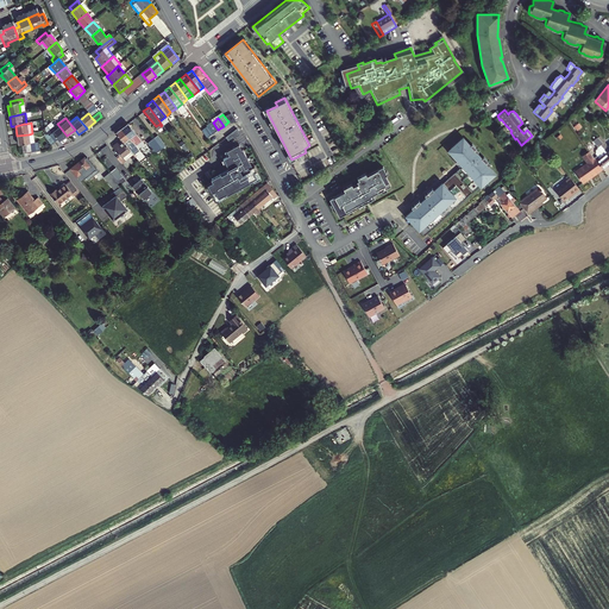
[(129,123),(123,127),(136,145),(142,140),(129,123)]
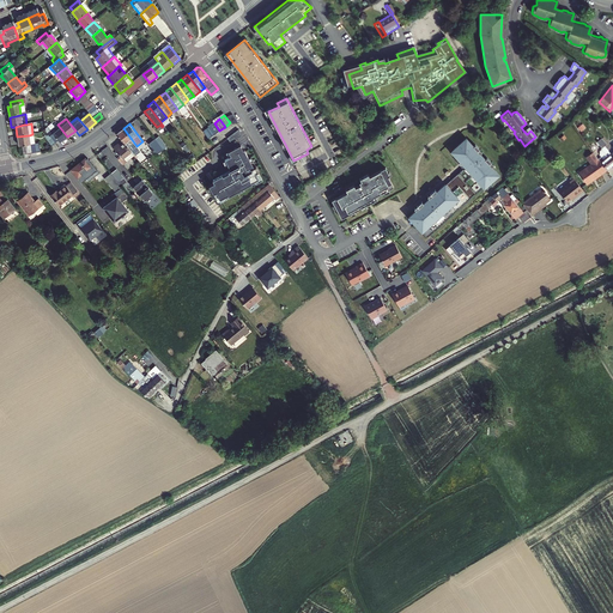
[(214,123),(208,127),(214,134),(219,131),(214,123)]
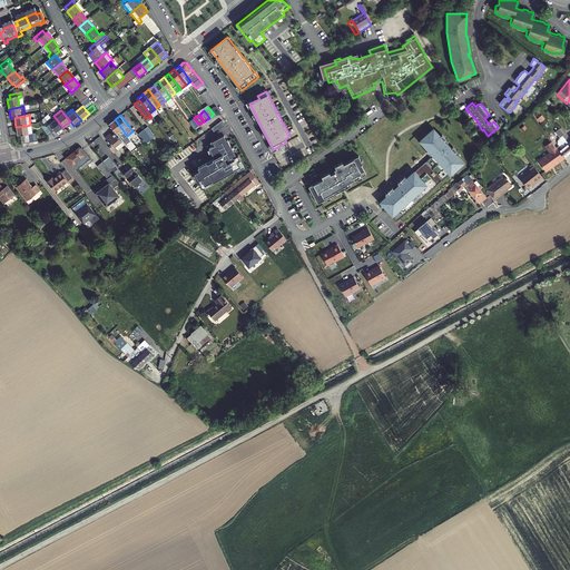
[(49,125),(55,131),(56,133),(62,127),(53,116),(47,123),(49,125)]
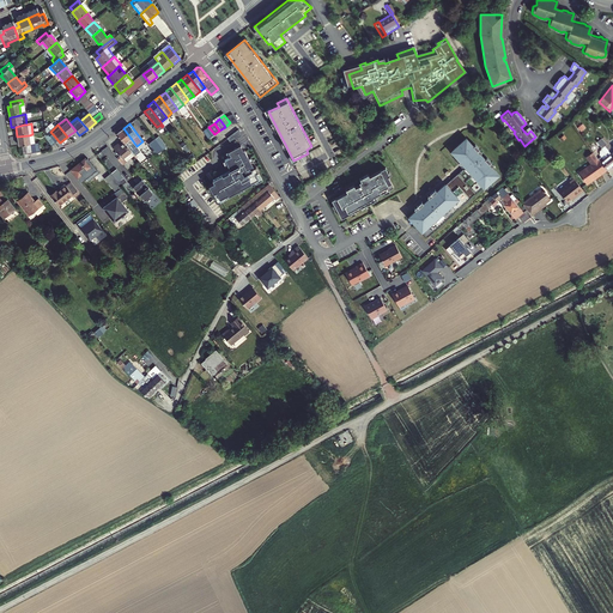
[(214,134),(208,127),(204,131),(210,139),(214,134)]
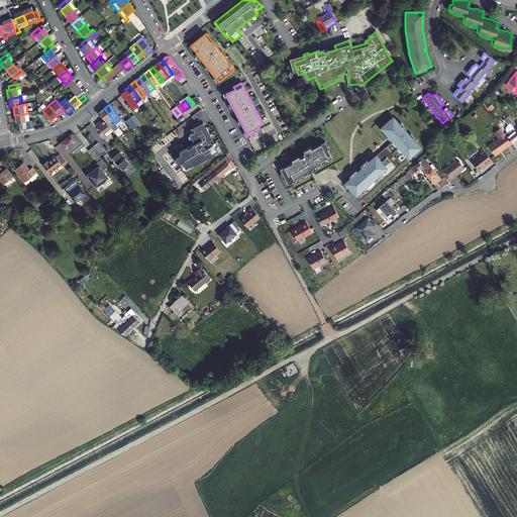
[(98,113),(103,118),(110,127),(112,125),(114,127),(117,125),(115,123),(104,108),(98,113)]
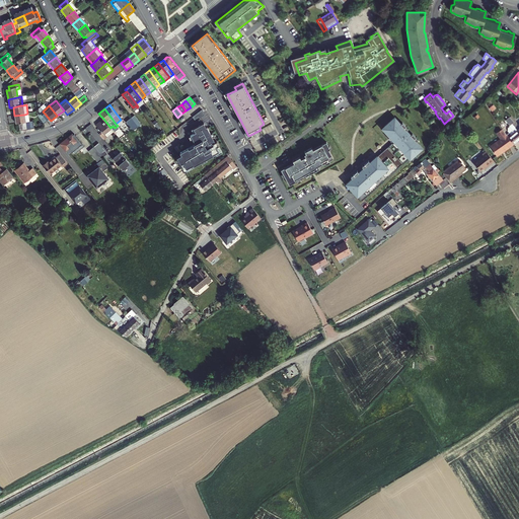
[(203,109),(193,115),(196,120),(206,114),(203,109)]
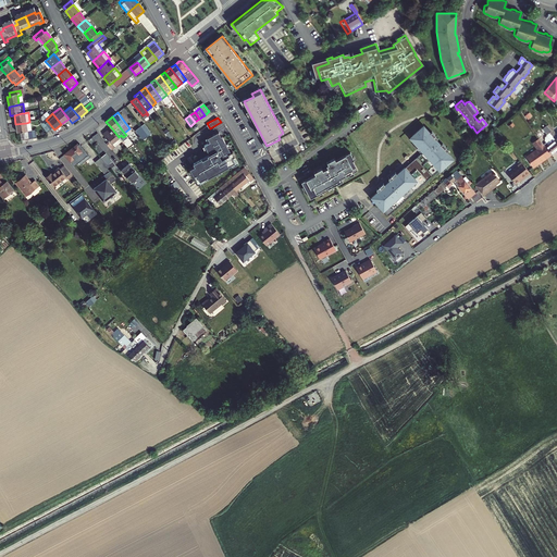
[(26,123),(15,124),(17,135),(21,134),(24,134),(27,133),(26,123)]
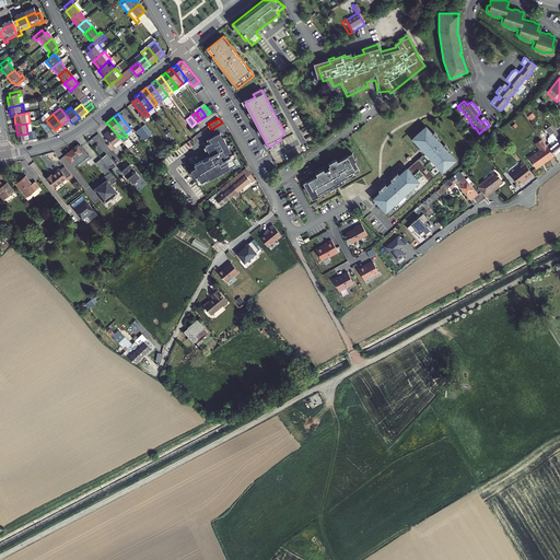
[(144,125),(141,127),(149,137),(152,133),(144,125)]
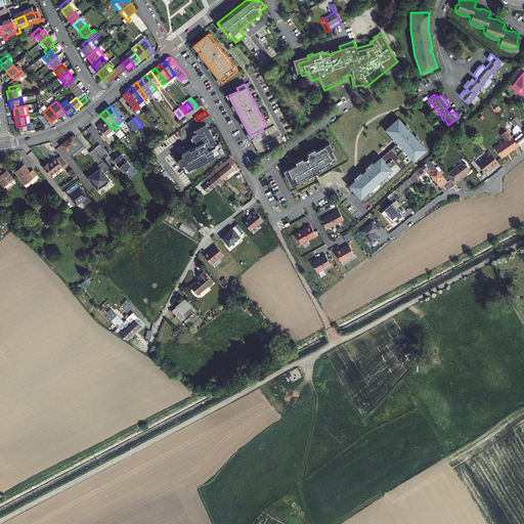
[(134,131),(139,128),(132,119),(127,123),(134,131)]
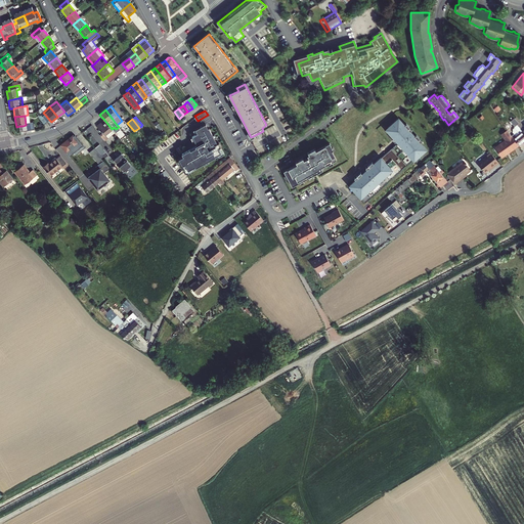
[(348,185),(364,204),(415,160),(416,161),(427,150),(421,143),(419,141),(421,140),(417,136),(415,137),(409,130),(410,129),(406,125),(405,126),(399,119),(387,129),(393,135),(391,136),(394,139),(396,142),(398,143),(381,159),(381,158),(374,164),(372,163),(367,166),(369,168),(348,185)]
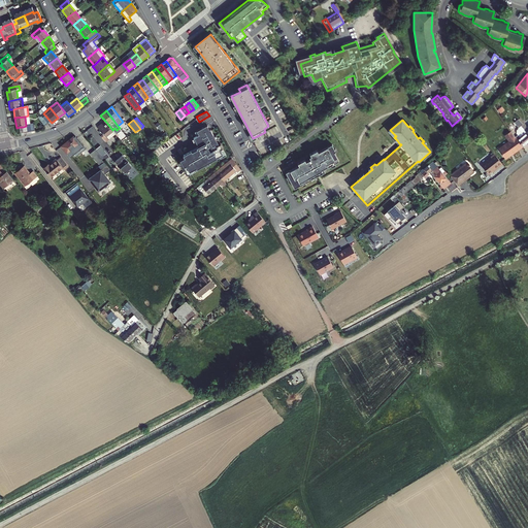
[(527,140),(527,134),(517,120),(513,123),(521,133),(523,134),(517,139),(522,146),(527,140)]
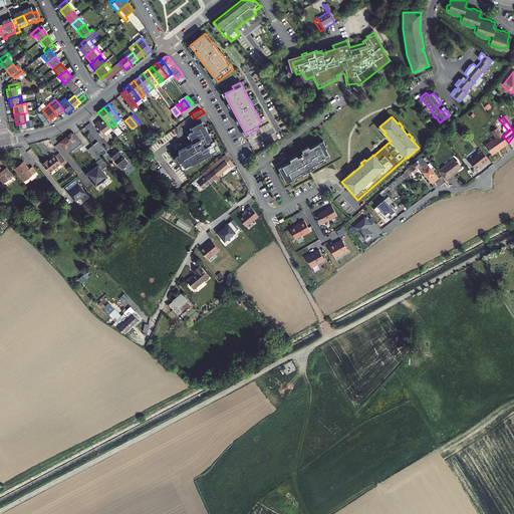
[(513,125),(508,119),(507,120),(503,116),(513,131),(513,125)]
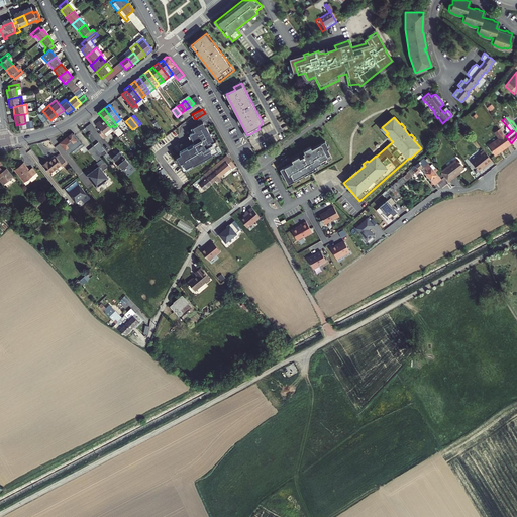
[(112,130),(110,127),(103,118),(96,124),(100,128),(99,129),(100,130),(98,132),(103,138),(106,135),(112,130)]
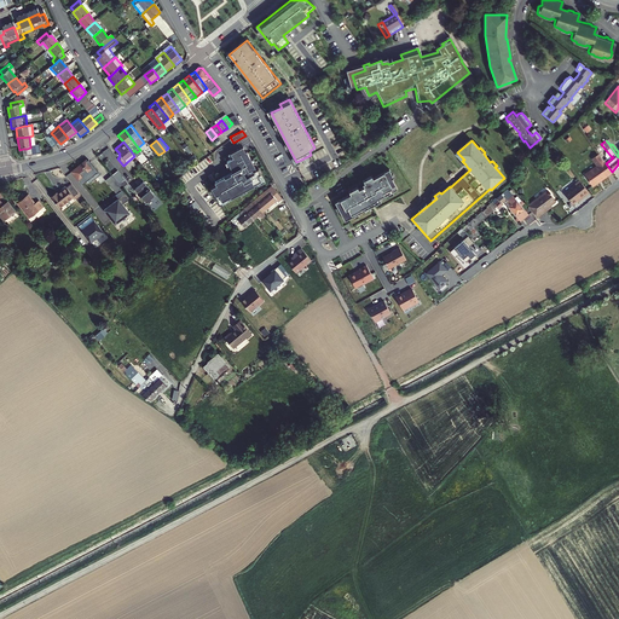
[(219,195),(223,201),(231,197),(232,198),(262,181),(259,175),(261,174),(259,168),(258,169),(247,151),(244,146),(231,154),(233,157),(227,161),(233,172),(231,173),(232,174),(226,178),(225,177),(215,181),(217,184),(212,187),(217,196),(219,195)]
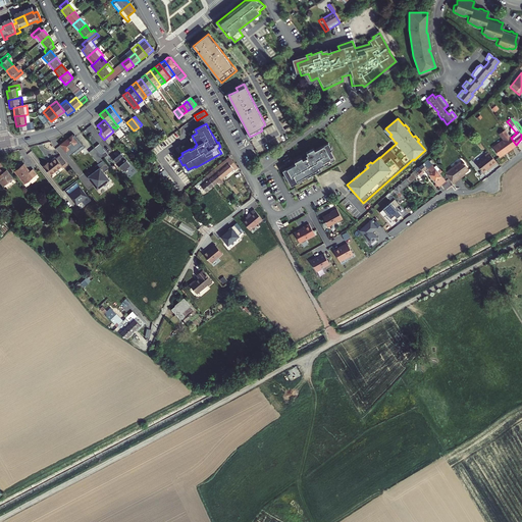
[(516,145),(511,138),(505,129),(499,134),(503,140),(491,148),(499,157),(516,145)]
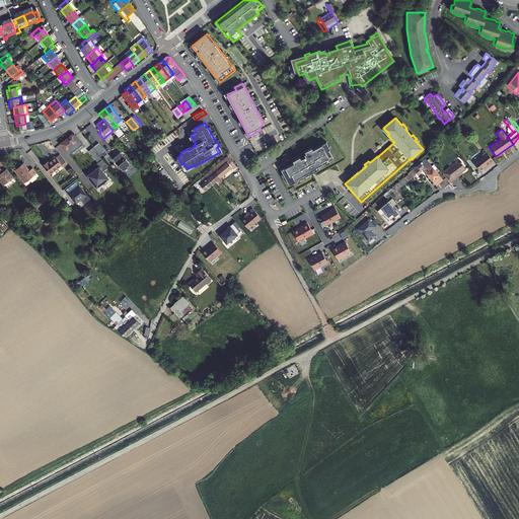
[(66,151),(70,148),(72,151),(79,145),(77,143),(78,142),(72,135),(60,144),(66,151)]
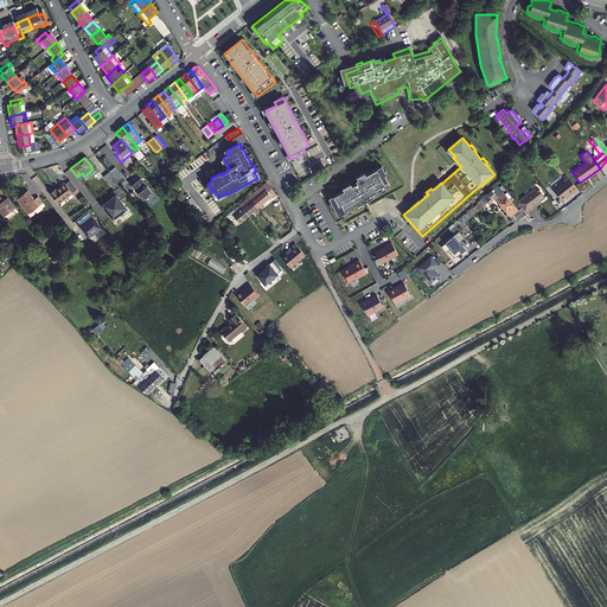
[(110,163),(104,166),(115,179),(121,174),(110,163)]
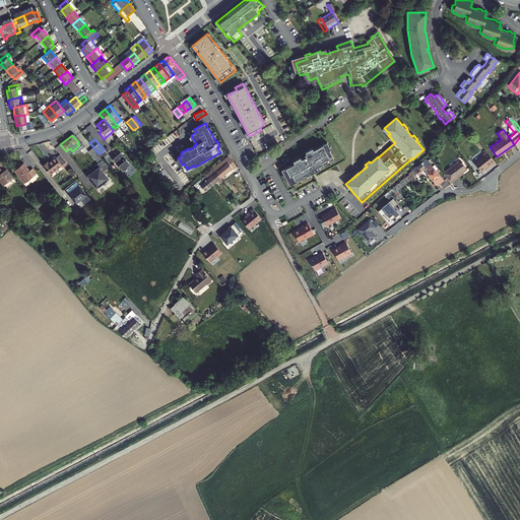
[(84,146),(93,157),(99,153),(89,142),(84,146)]
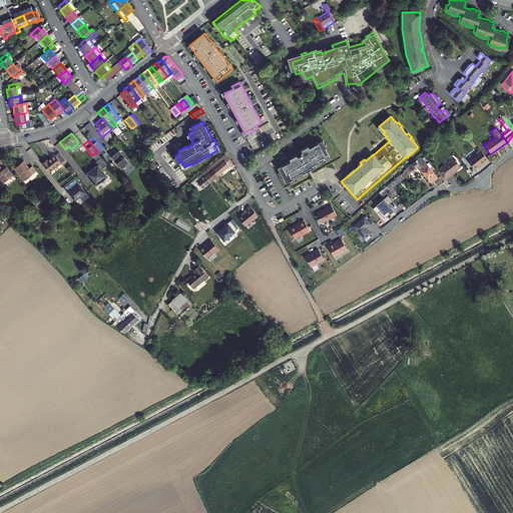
[(292,160),(277,168),(285,184),(302,174),(306,172),(307,171),(306,169),(313,165),(320,161),(324,159),(329,157),(325,150),(323,146),(324,146),(322,141),(309,148),(307,146),(303,149),(304,151),(302,152),(303,154),(297,157),(296,155),(291,158),(292,160)]
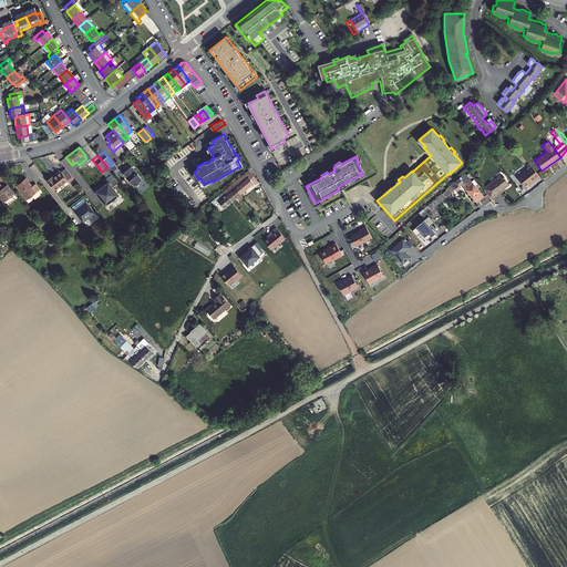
[(189,163),(179,169),(188,182),(192,178),(187,173),(193,168),(189,163)]
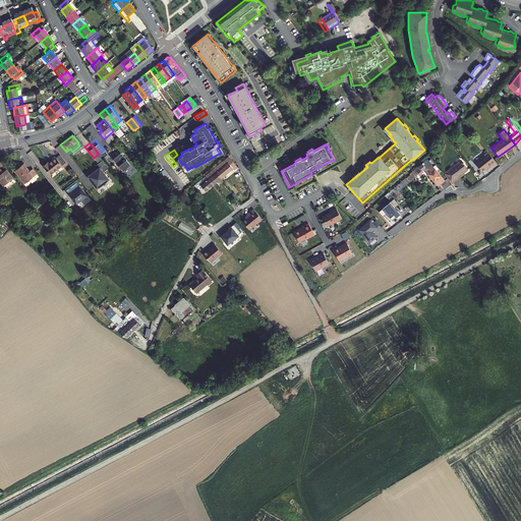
[(129,162),(119,152),(112,158),(121,169),(129,162)]
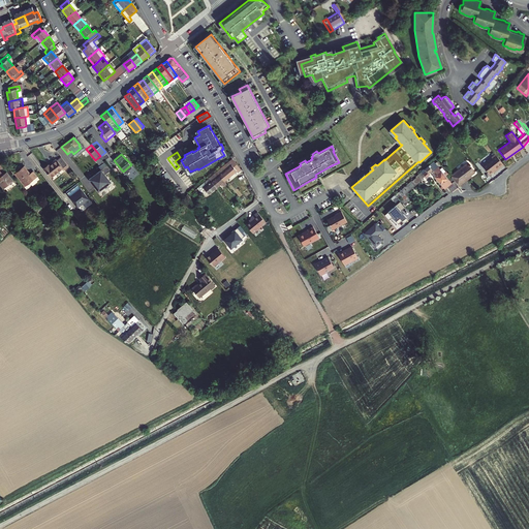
[(490,158),(480,165),(487,175),(495,168),(501,164),(494,154),(490,157),(490,158)]
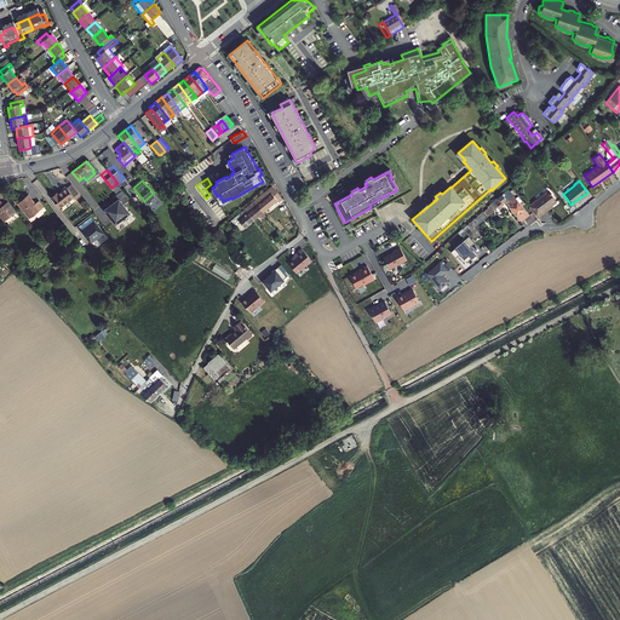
[(75,189),(72,183),(57,194),(56,193),(51,196),(59,207),(74,196),(75,200),(80,195),(75,189)]
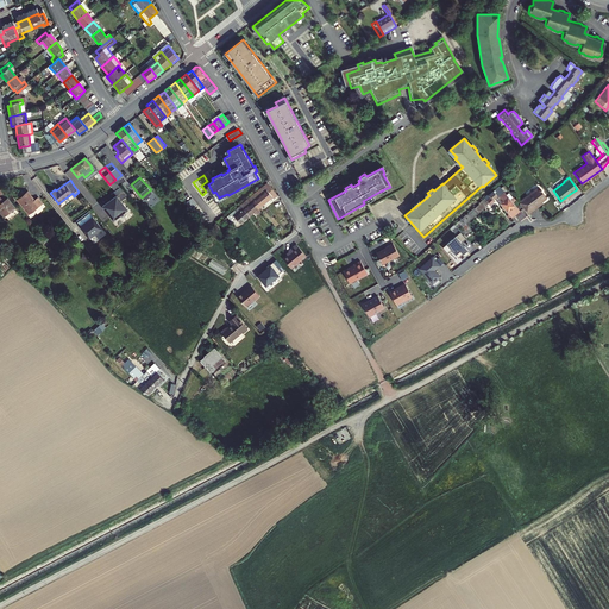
[(267,182),(259,189),(262,192),(269,186),(267,182)]
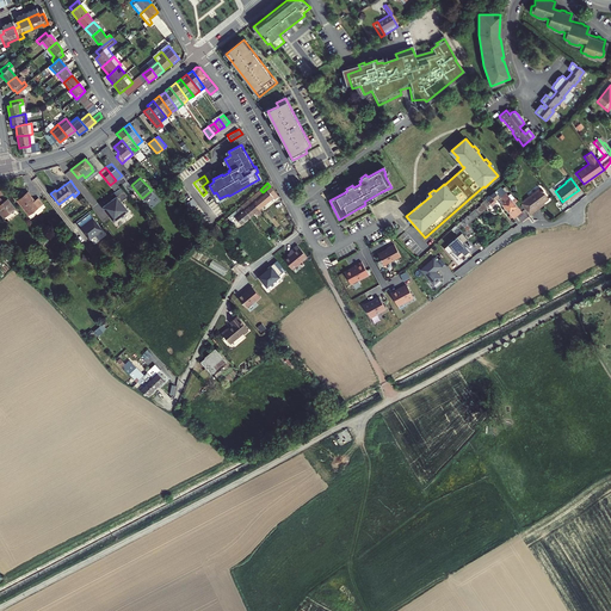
[(260,190),(250,198),(258,209),(272,197),(276,202),(281,198),(270,186),(263,192),(260,190)]
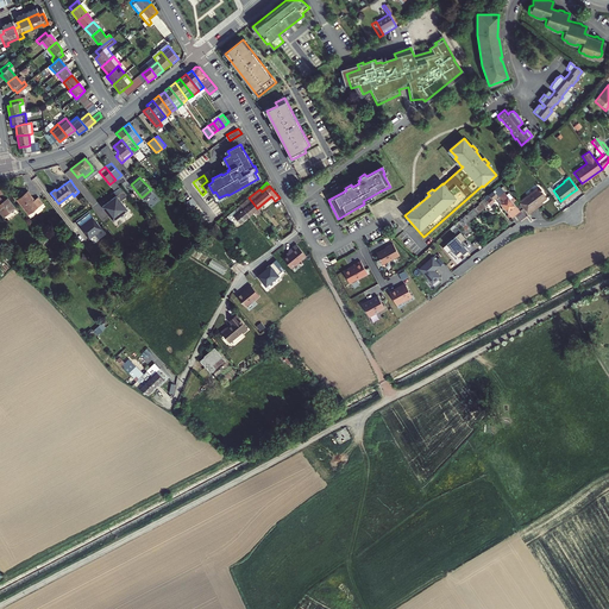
[(519,211),(512,202),(513,201),(512,200),(510,201),(500,188),(473,211),(477,214),(482,209),(482,208),(495,196),(500,202),(498,203),(507,213),(507,215),(508,217),(509,217),(510,218),(512,217),(516,224),(526,215),(521,209),(519,211)]
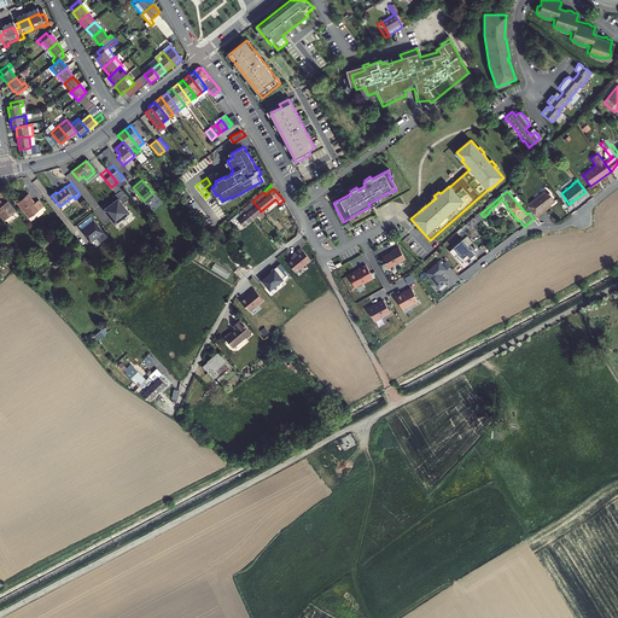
[(544,191),(526,207),(535,219),(542,213),(541,211),(548,205),(553,202),(544,191)]
